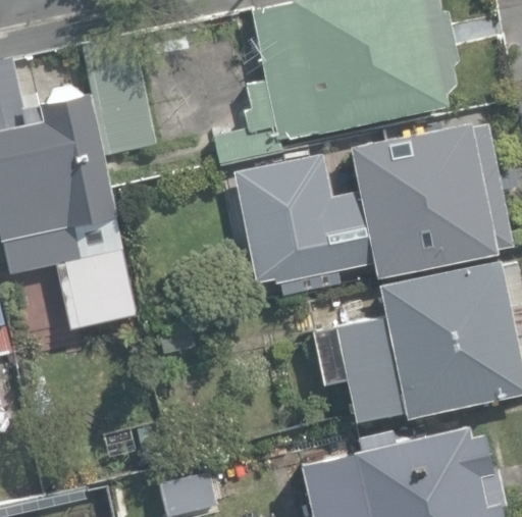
[(213,138),(218,164),(284,151),(282,139),(448,106),(445,94),(456,85),(453,65),(458,59),(448,11),(440,8),(438,0),(297,0),(294,1),(295,3),(253,11),(266,81),(246,85),(251,110),(245,112),(249,132),(213,138)]
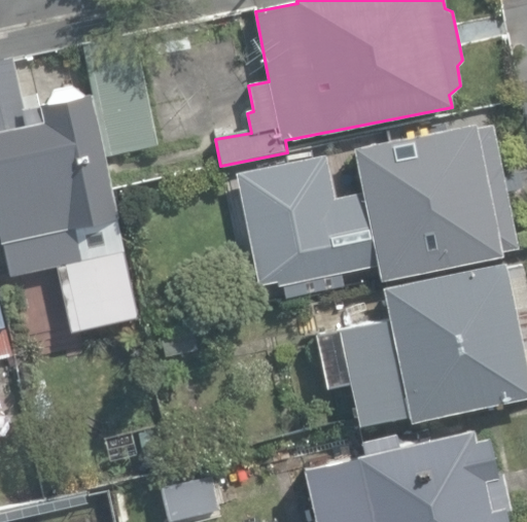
[(90,49),(114,158),(157,148),(132,39),(90,49)]
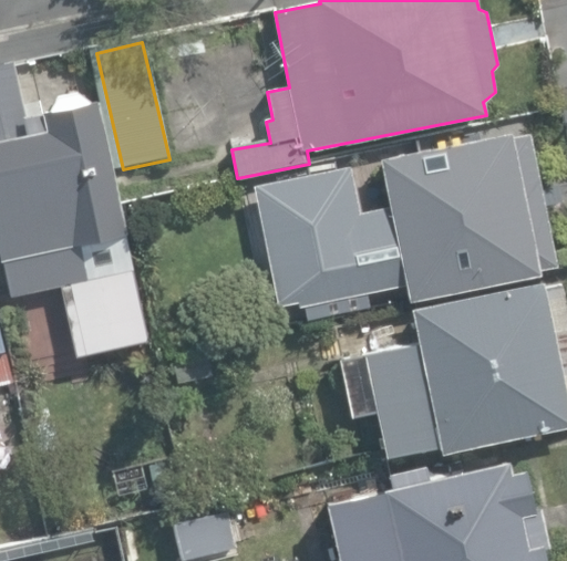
[(72,284),(86,351),(148,338),(96,104),(89,105),(79,94),(59,100),(51,112),(41,113),(41,118),(26,120),(14,64),(0,66),(0,251),(11,299),(72,284)]
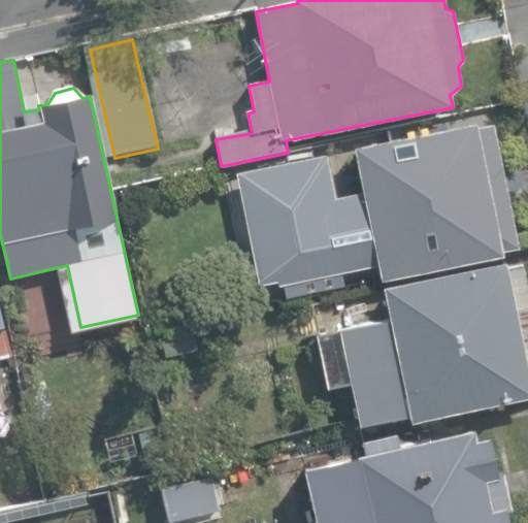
[(474,130),(473,125),(354,149),(364,197),(333,203),(324,160),(238,176),(261,286),(276,283),(277,287),(376,267),(381,283),(503,258),(502,254),(517,251),(492,126),(474,130)]
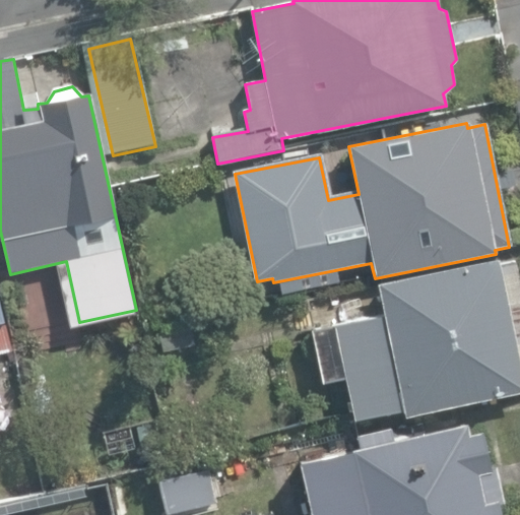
[(498,266),(497,262),(377,285),(383,317),(311,331),(322,386),(344,382),(352,422),(402,412),(404,419),(519,395),(519,294),(514,263),(498,266)]
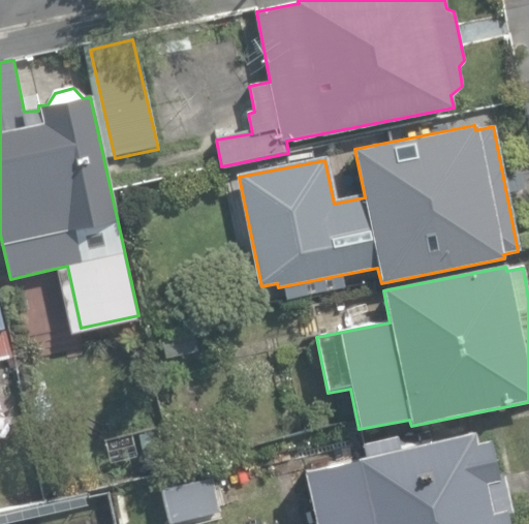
[(0,363),(12,361),(0,302),(0,363)]
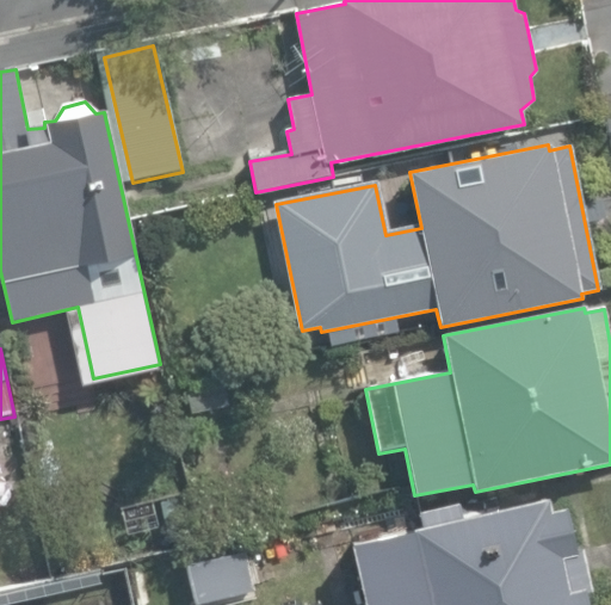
[(420,528),(352,544),(366,604),(590,604),(566,507),(548,511),(545,499),(463,519),(460,502),(417,513),(420,528)]
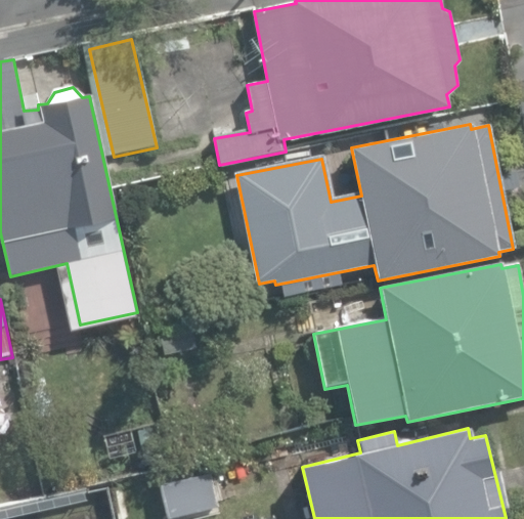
[(143,465),(167,460),(160,429),(137,434),(143,465)]
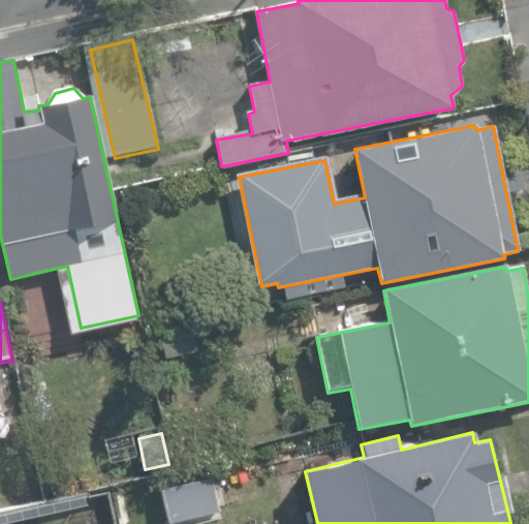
[(0,450),(0,513),(43,504),(31,443),(0,450)]
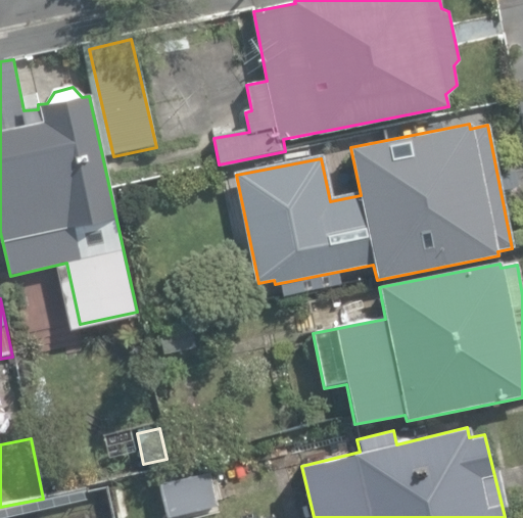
[(180,517),(215,509),(206,473),(154,485),(161,517),(180,517)]
